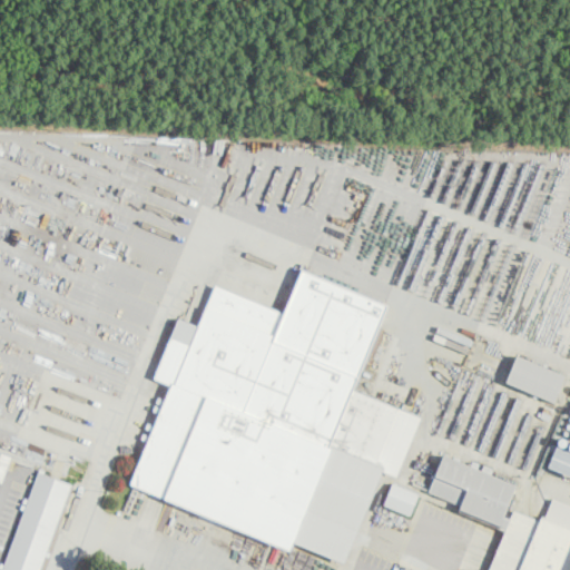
[(389,306),(364,366),(354,390),(422,418),(397,478),(383,471),(345,563),(294,542),(291,551),(131,484),(172,385),(155,379),(172,337),(192,345),(216,285),(285,313),(303,271),(389,306)]
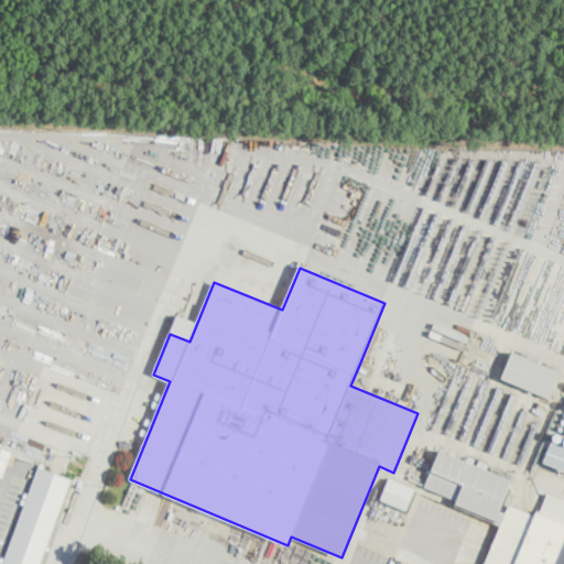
[(561,372),(550,398),(502,378),(513,353),(561,372)]
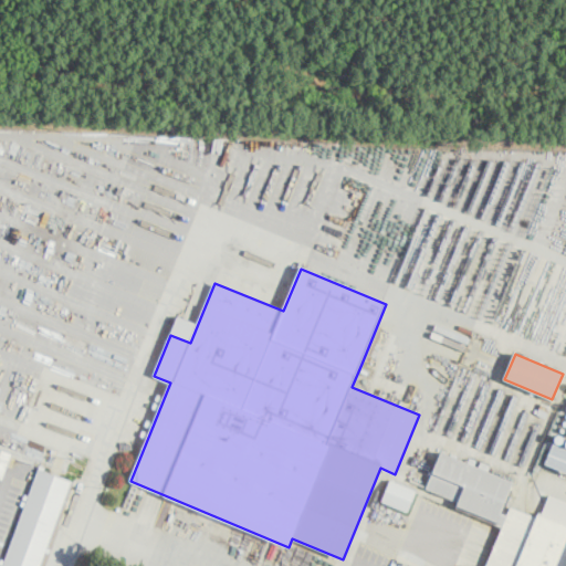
[(549,407),(546,417),(537,415),(542,404),(549,407)]
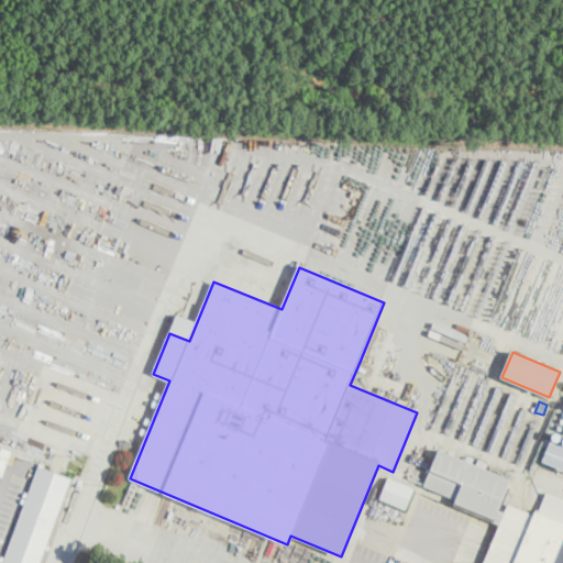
[(562,467),(542,460),(550,439),(562,443),(562,467)]
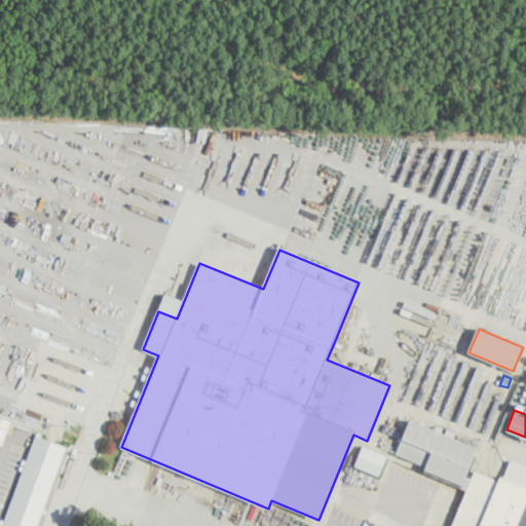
[(11,422),(3,445),(0,444),(0,416),(11,421),(11,422)]
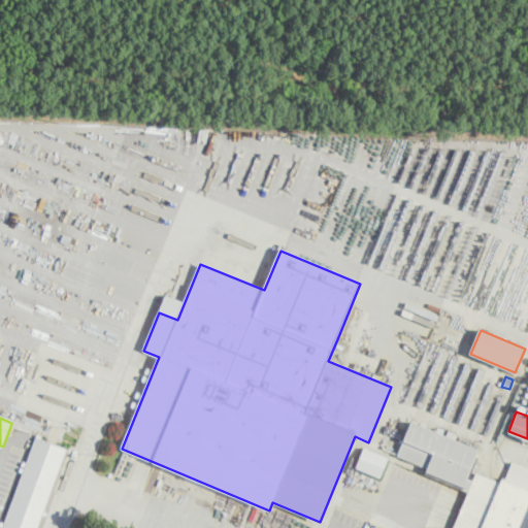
[(395,419),(410,425),(411,422),(480,449),(467,479),(473,481),(477,472),(502,482),(503,480),(527,490),(527,527),(454,527),(470,489),(427,471),(428,468),(398,456),(398,455),(383,449),(395,419)]
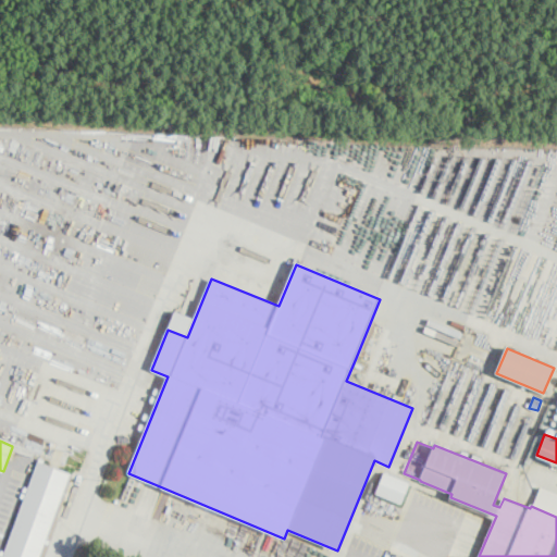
[(46,459),(45,463),(72,473),(47,539),(51,540),(49,545),(46,543),(40,556),(2,556),(3,556),(0,554),(1,549),(4,551),(24,498),(21,497),(22,492),(25,494),(26,492),(23,491),(25,486),(28,487),(38,460),(39,461),(40,457),(46,459)]
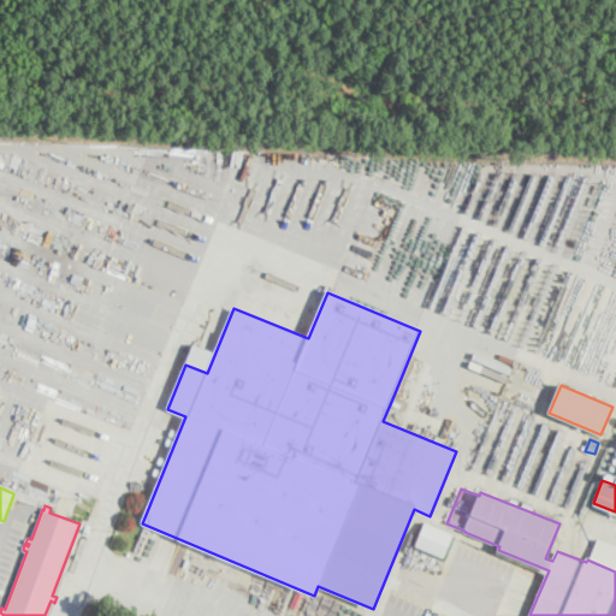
[(454,535),(444,557),(416,545),(426,522),(454,534),(454,535)]
